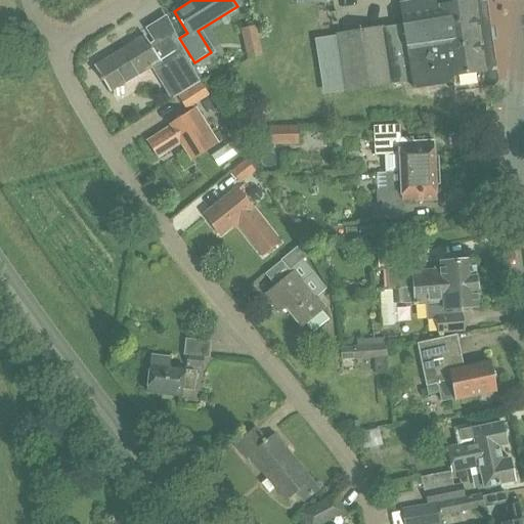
[(314,40),(324,94),(345,91),(346,93),(391,86),(391,84),(412,81),(415,88),(452,82),(453,92),(485,88),(485,86),(492,85),(495,80),(484,0),(422,0),(400,3),(404,25),(383,28),(383,27),(337,34),(337,36),(314,40)]
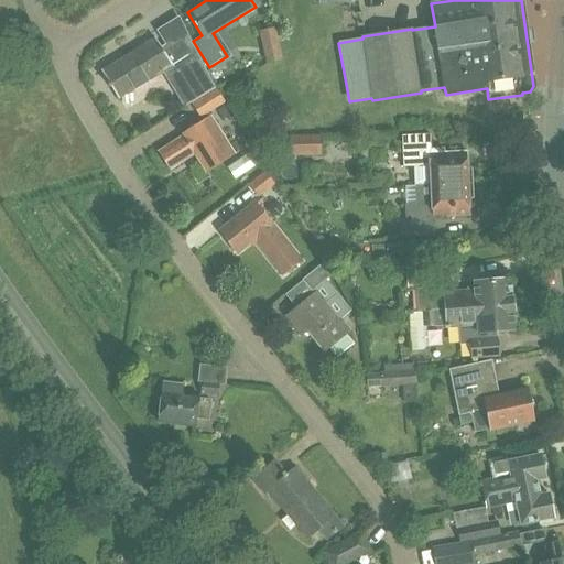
[(77,4),(64,1),(61,14),(74,19),(77,4)]
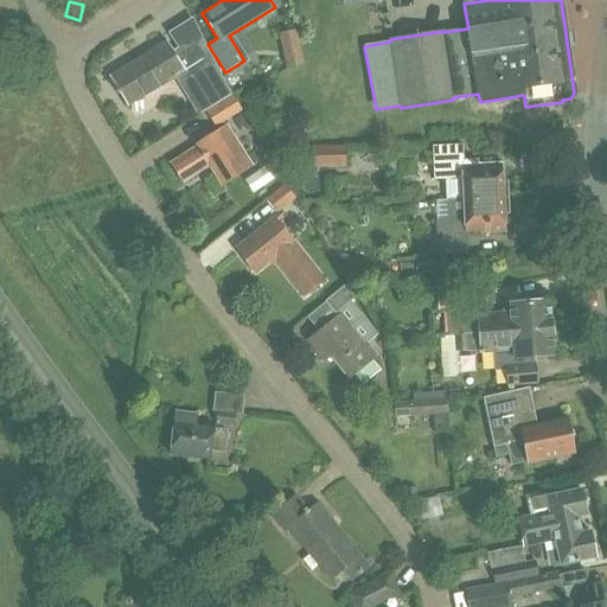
[(279,34),(287,69),(305,64),(296,30),(279,34)]
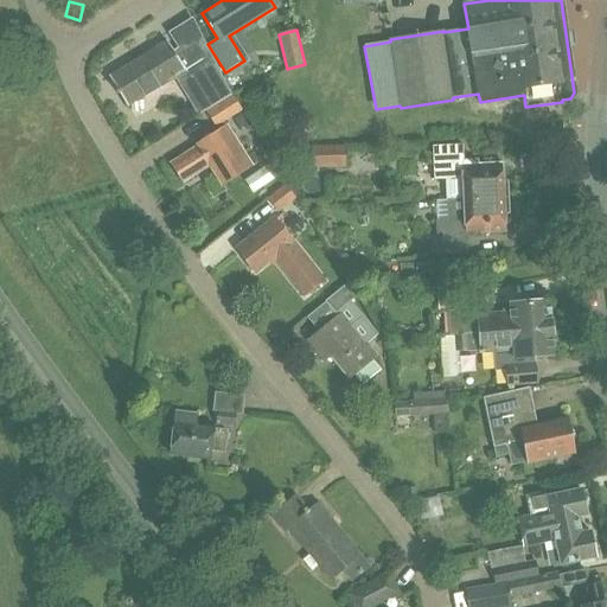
[(167,42),(110,77),(128,106),(146,95),(176,77),(185,71),(209,110),(232,96),(213,57),(208,61),(206,63),(204,59),(196,48),(184,55),(185,58),(179,62),(167,42)]
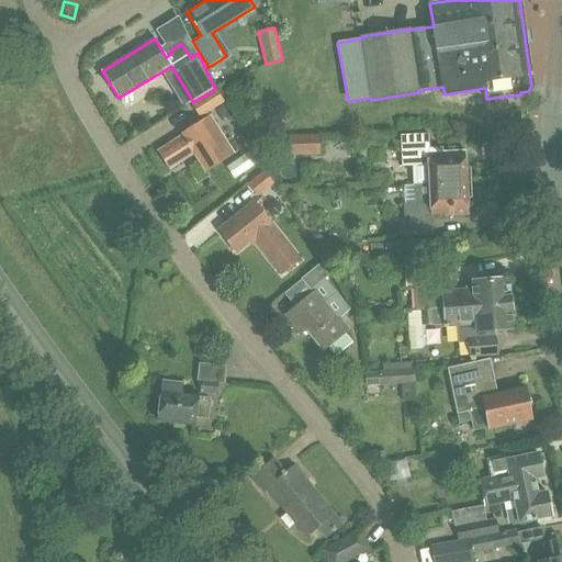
[(193,102),(191,104),(200,119),(224,103),(215,89),(193,102)]
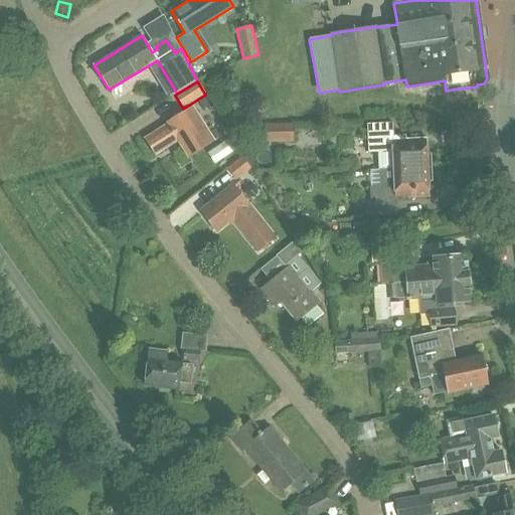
[(177,141),(188,158),(213,142),(191,108),(166,123),(168,126),(145,140),(155,155),(177,141)]
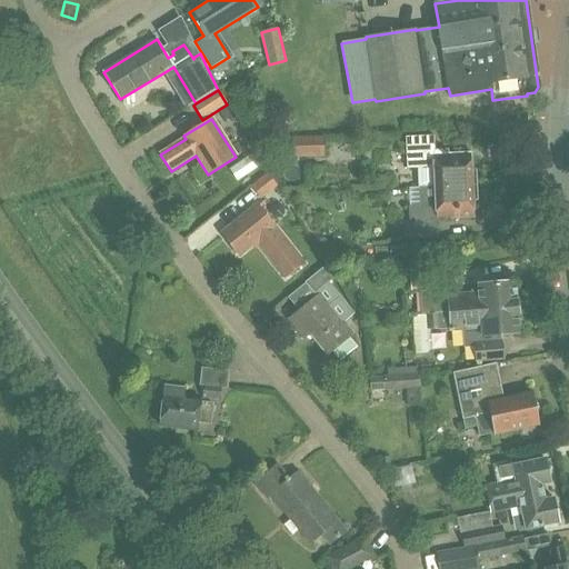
[(292,137),(292,158),(325,158),(325,137),(316,137),(315,127),(300,127),(300,137),(292,137)]
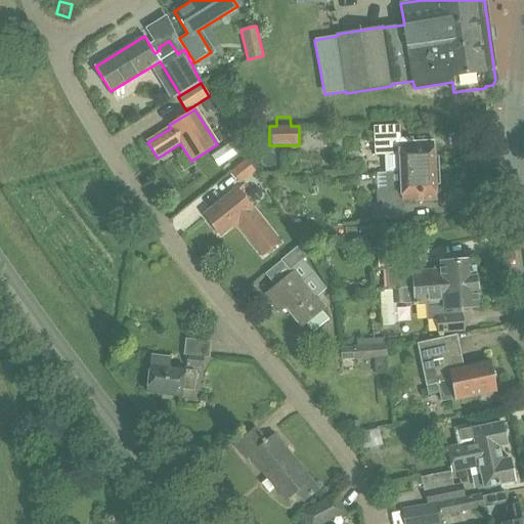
[(399,124),(374,125),(375,155),(385,155),(385,173),(386,173),(436,171),(434,141),(405,142),(405,138),(399,138),(399,124)]
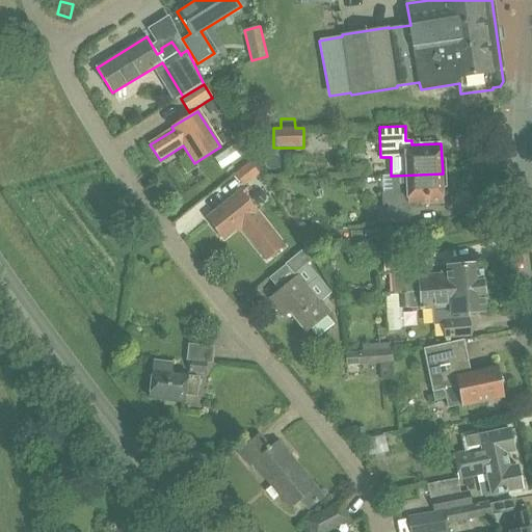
[(234,174),(243,186),(260,174),(249,161),(234,174)]
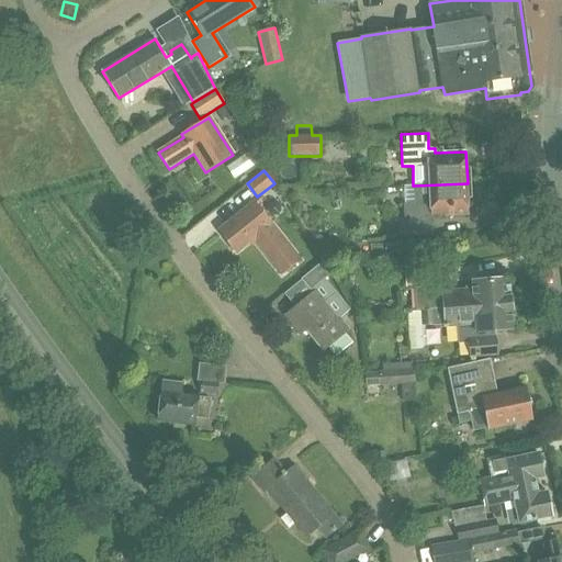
[(404,218),(400,218),(401,236),(434,234),(433,218),(439,217),(439,214),(469,213),(468,183),(414,186),(415,204),(405,204),(404,204),(404,218)]
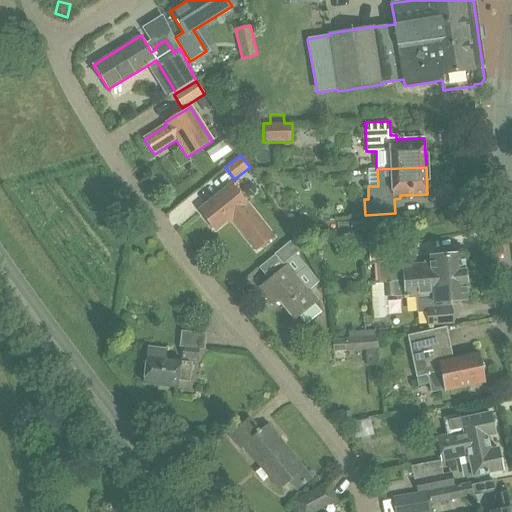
[(271,236),(243,201),(231,187),(231,186),(200,211),(214,229),(230,216),(256,249),(271,236)]
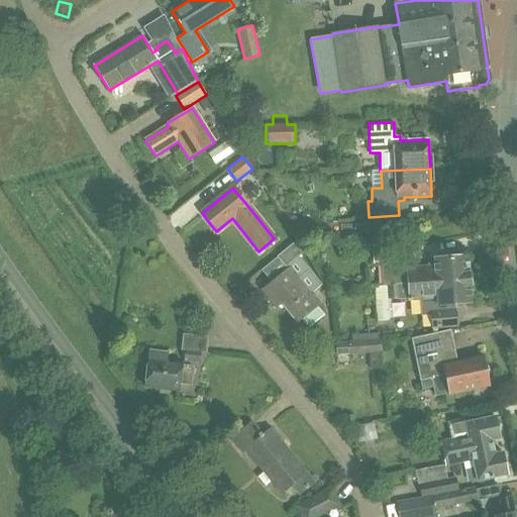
[(354,232),(374,231),(374,222),(372,222),(354,223),(354,232)]
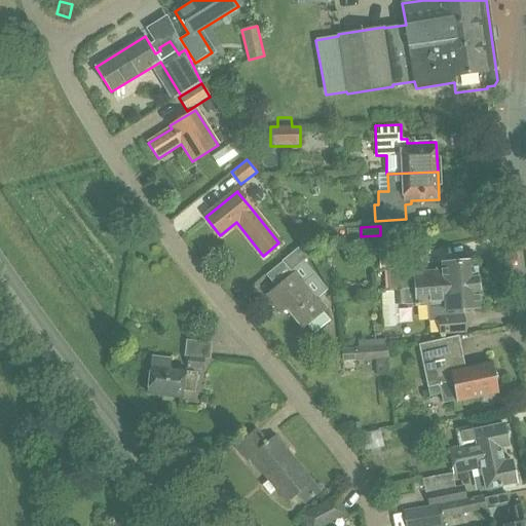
[(298,248),(282,261),(283,262),(292,274),(305,263),(308,260),(298,248)]
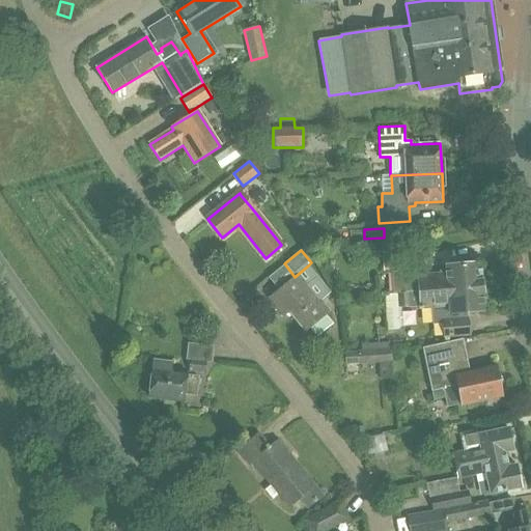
[(404,254),(383,256),(384,273),(392,272),(406,272),(404,254)]
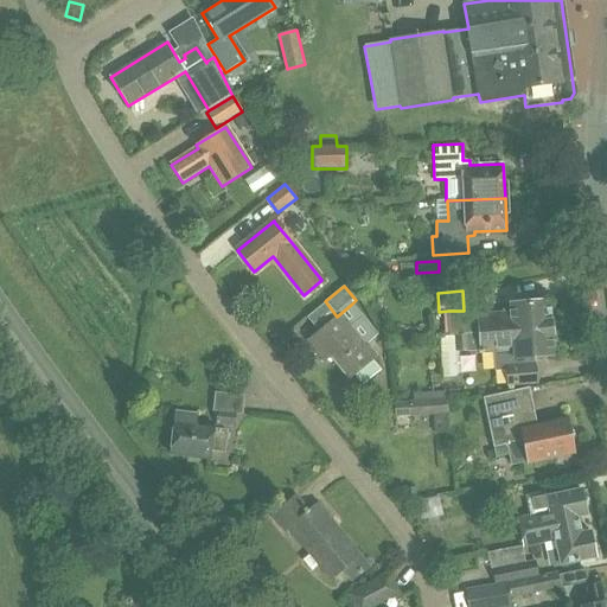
[(478,310),(464,311),(448,311),(451,334),(455,334),(457,336),(478,334),(478,333),(505,331),(505,337),(541,334),(541,338),(553,337),(550,301),(511,304),(512,312),(479,314),(478,310)]
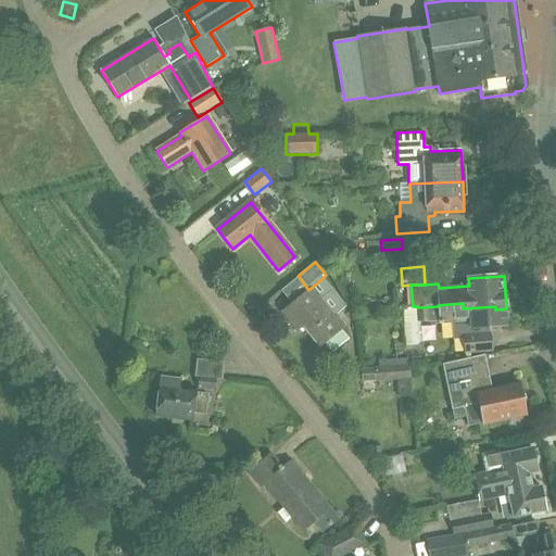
[(308,290),(283,312),(298,329),(303,325),(321,345),(344,326),(336,316),(346,306),(323,278),(308,290)]
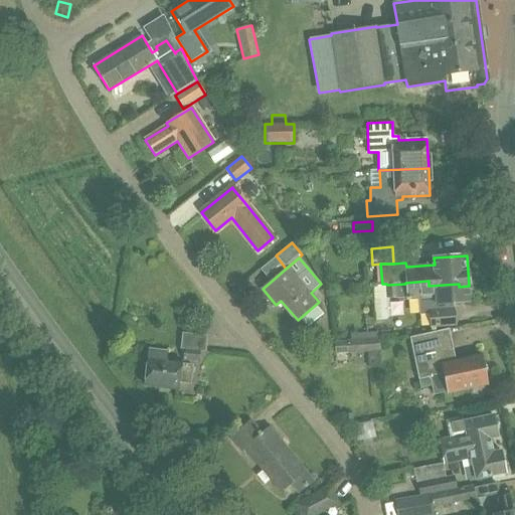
[(470,301),(469,286),(459,287),(459,284),(428,286),(428,281),(405,283),(405,284),(387,285),(386,284),(382,284),(373,285),(375,321),(389,320),(388,298),(406,297),(407,299),(418,299),(420,315),(430,315),(431,329),(457,327),(455,302),(470,301)]
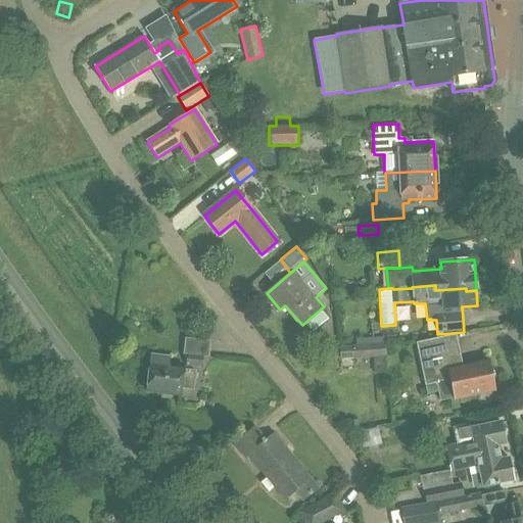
[(439,391),(441,400),(456,397),(456,398),(494,390),(488,361),(462,366),(456,335),(417,343),(428,394),(439,391)]
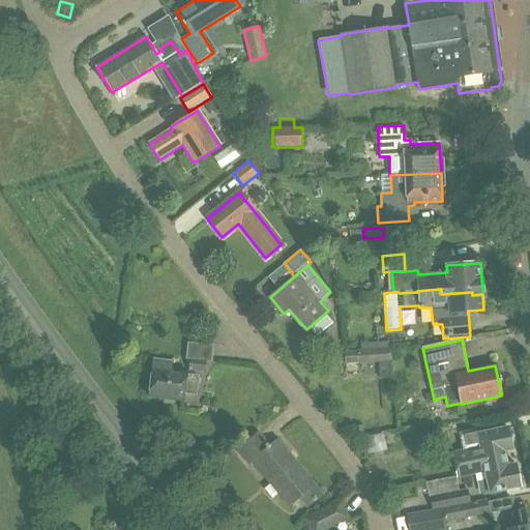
[(188,372),(205,373),(206,361),(211,362),(213,346),(187,343),(185,359),(189,360),(188,372)]
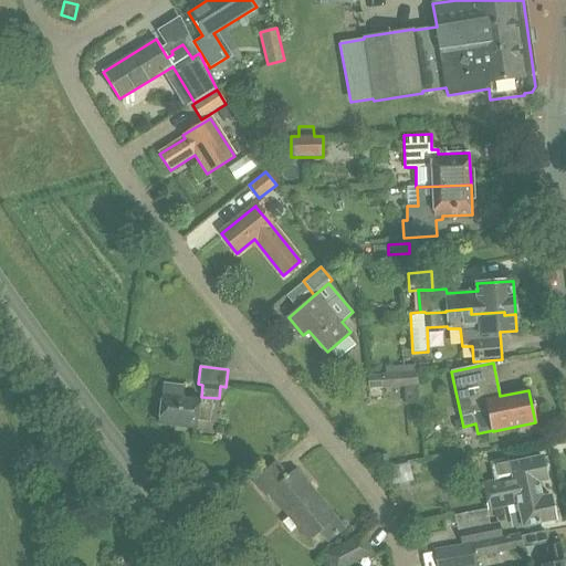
[(417,370),(380,374),(381,389),(405,387),(406,405),(419,404),(417,370)]
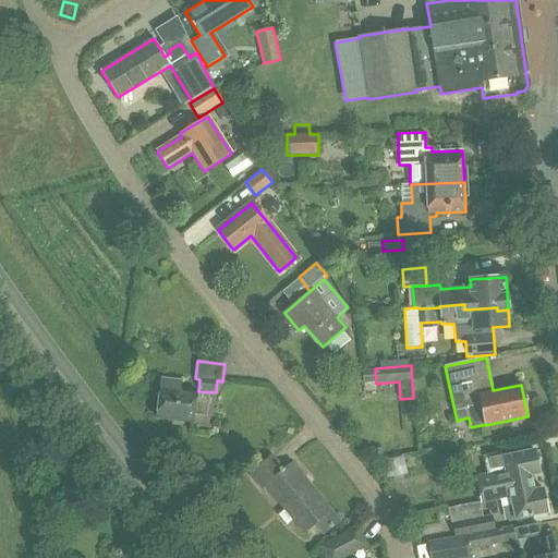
[(157,416),(194,421),(194,413),(207,415),(209,397),(197,396),(197,393),(180,391),(181,380),(162,378),(160,391),(157,395),(156,403),(159,403),(157,416)]
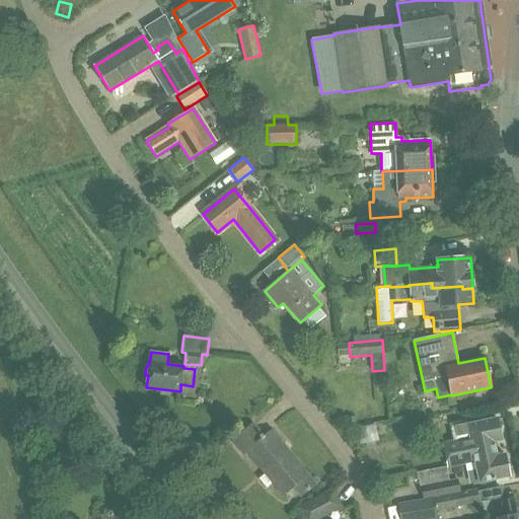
[(465,463),(465,464),(475,462),(474,461),(479,460),(476,445),(493,441),(494,441),(501,440),(496,419),(467,425),(466,420),(449,424),(453,442),(443,444),(448,467),(465,463)]
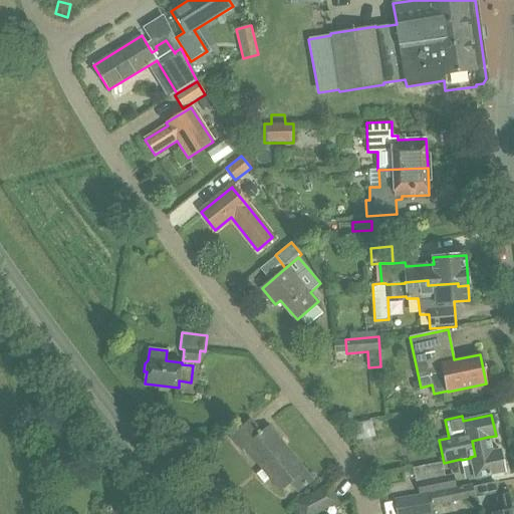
[(291,481),(299,491),(312,480),(269,427),(261,434),(251,421),(231,437),(242,450),(245,447),(263,469),(255,475),(263,485),(271,478),(281,490),(291,481)]
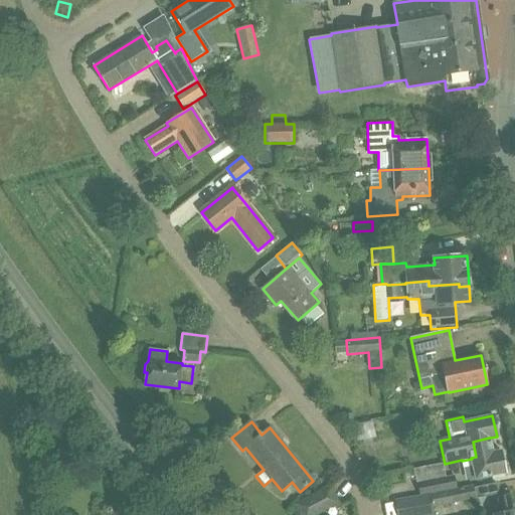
[(355,425),(358,441),(375,438),(372,422),(355,425)]
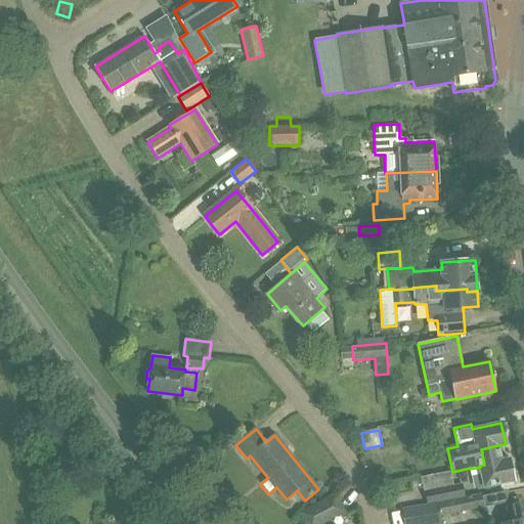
[(481,475),(484,487),(514,481),(509,457),(501,460),(498,446),(497,445),(481,449),(484,465),(479,466),(480,467),(470,469),(471,477),(481,475)]
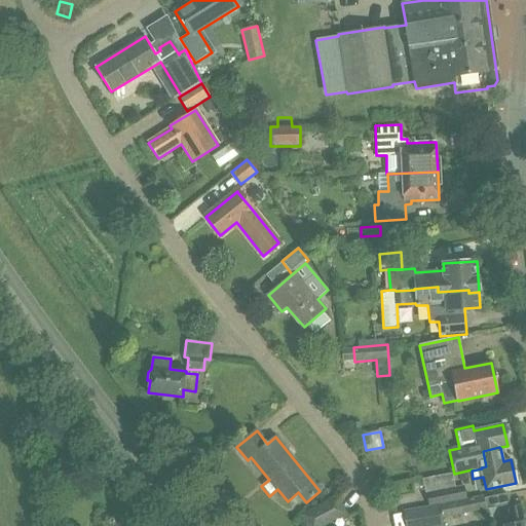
[(455,487),(452,474),(422,479),(412,482),(413,489),(424,487),(425,493),(426,493),(428,506),(467,499),(464,485),(455,487)]
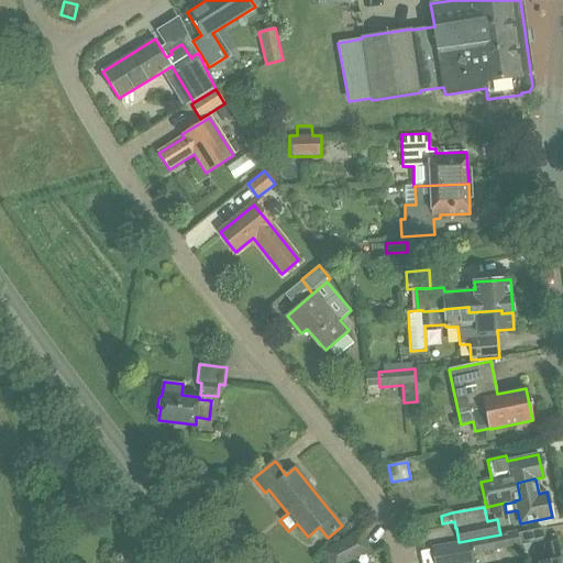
[(321,551),(328,562),(348,562),(372,551),(362,530),(321,551)]
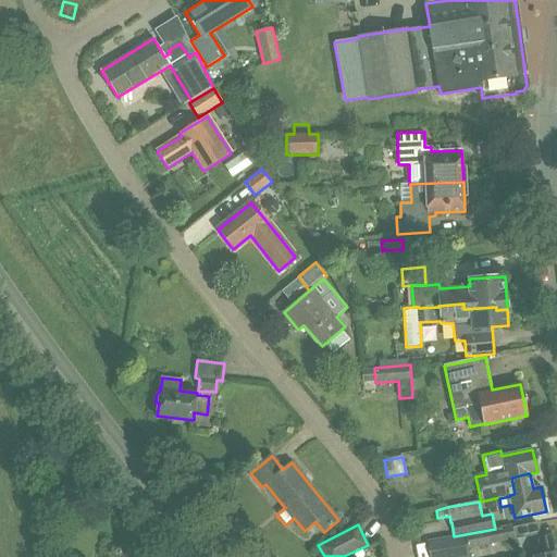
[(512,527),(499,529),(503,542),(504,542),(516,540),(512,527)]
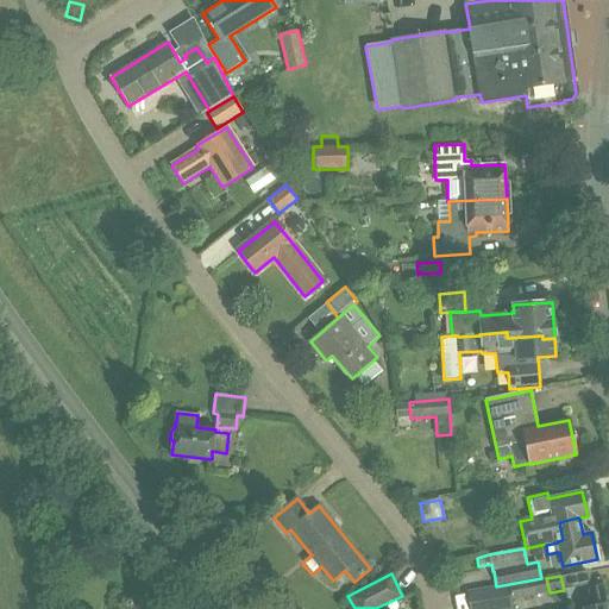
[(546,578),(532,582),(535,596),(544,595),(550,594),(550,592),(546,578)]
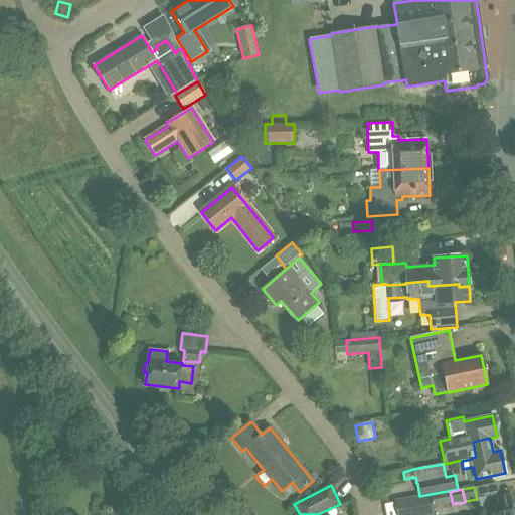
[(394,501),(396,514),(434,514),(431,495),(394,501)]
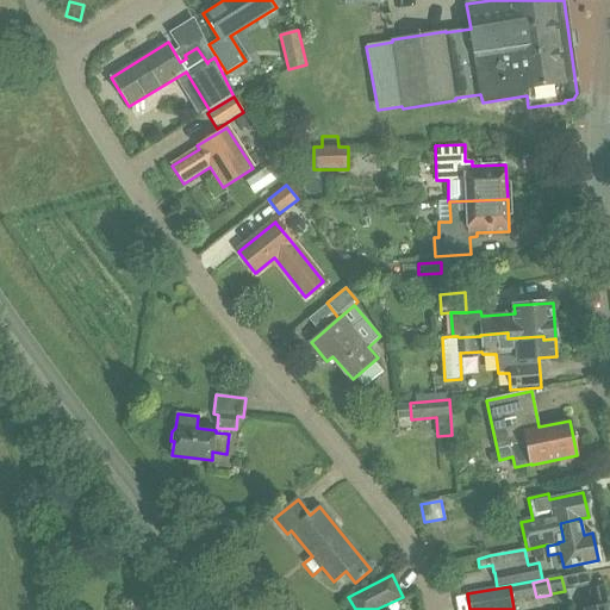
[(593,608),(585,609),(608,609),(604,586),(590,590),(593,608)]
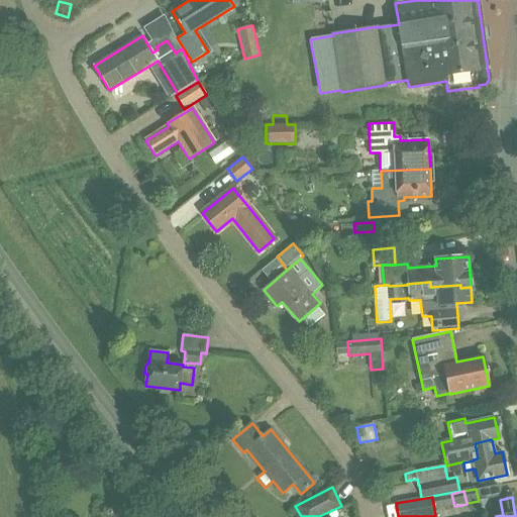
[(351,507),(342,508),(343,516),(349,516),(353,516),(351,507)]
